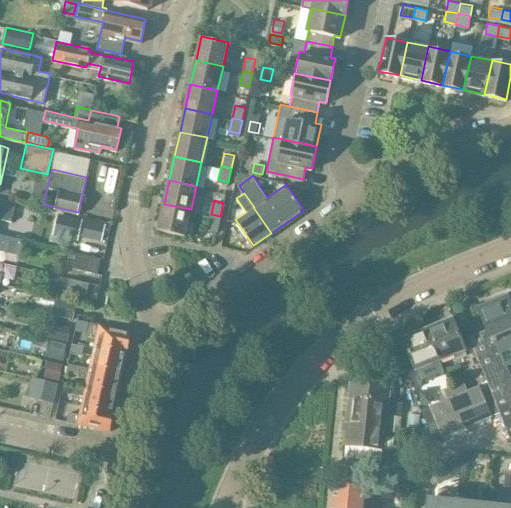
[(0,218),(12,221),(15,206),(0,202),(0,218)]
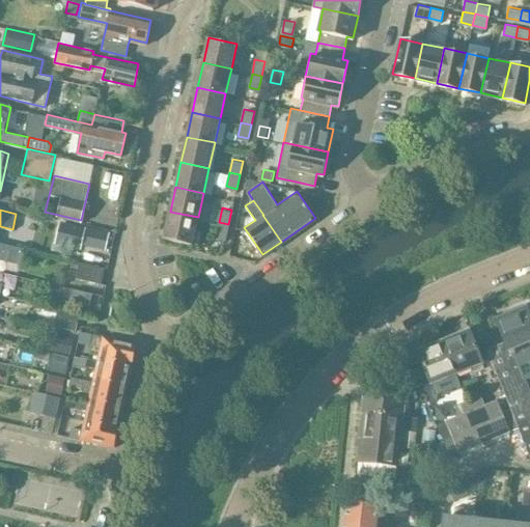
[(192,244),(198,217),(170,212),(164,238),(192,244)]
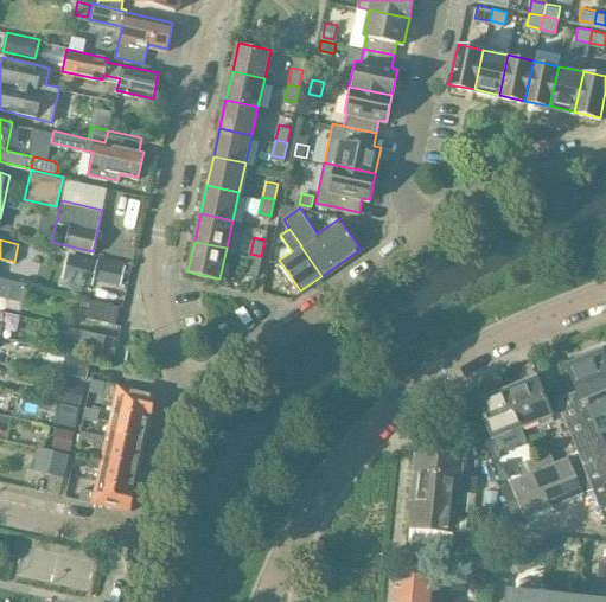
[(125,266),(97,258),(69,253),(65,270),(76,273),(75,277),(91,282),(93,277),(121,283),(125,266)]
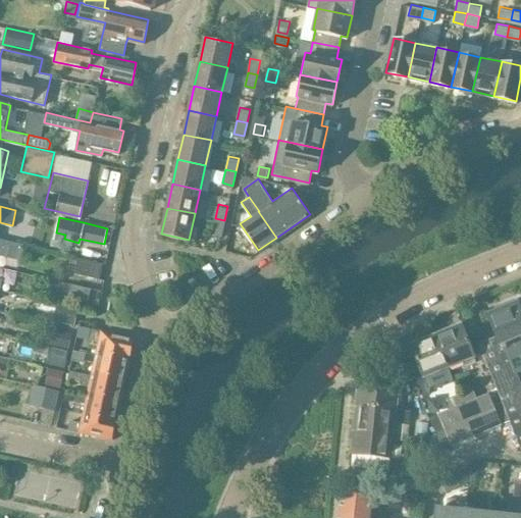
[(221,234),(224,220),(215,218),(212,231),(221,234)]
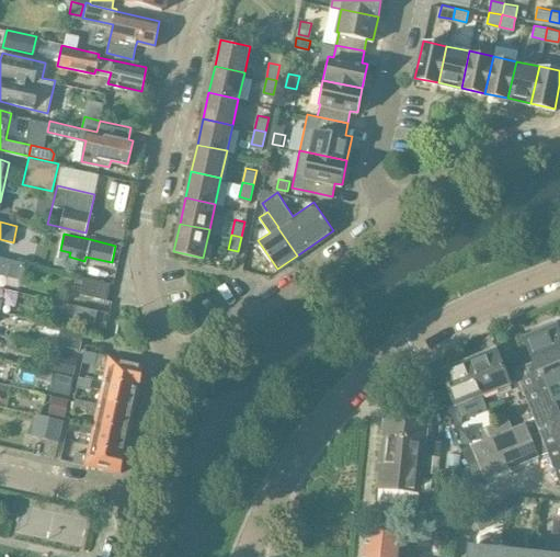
[(0,273),(7,275),(9,263),(0,261),(0,273)]
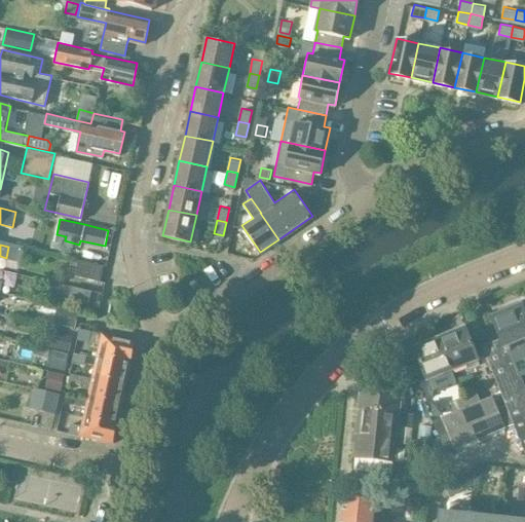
[(101,281),(104,265),(79,259),(75,275),(101,281)]
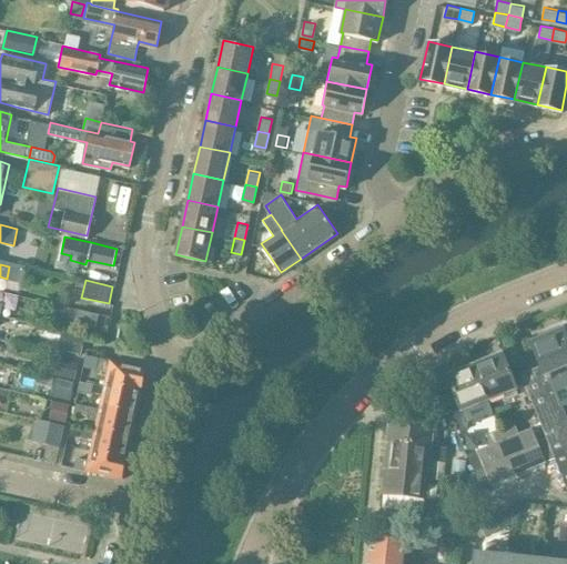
[(95,325),(98,312),(76,308),(73,320),(95,325)]
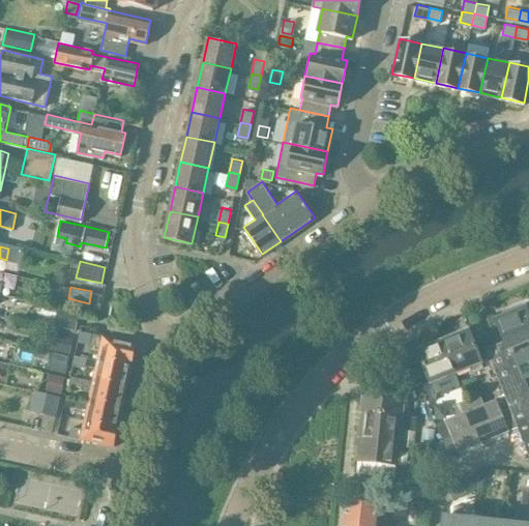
[(505,346),(488,353),(503,392),(517,427),(528,456),(528,388),(519,363),(528,358),(528,312),(526,305),(524,307),(523,303),(510,308),(511,312),(495,318),(505,346)]
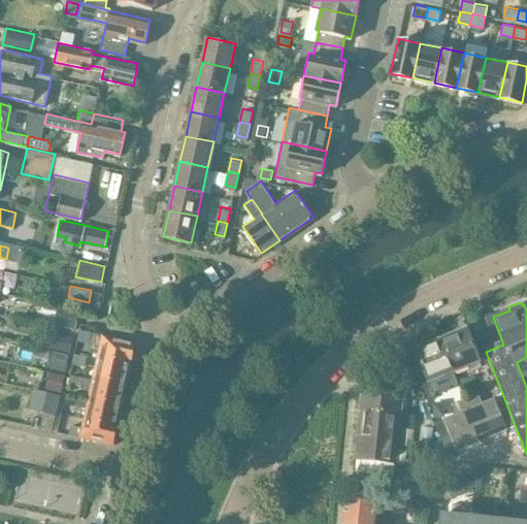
[(74,327),(77,313),(59,307),(55,323),(74,327)]
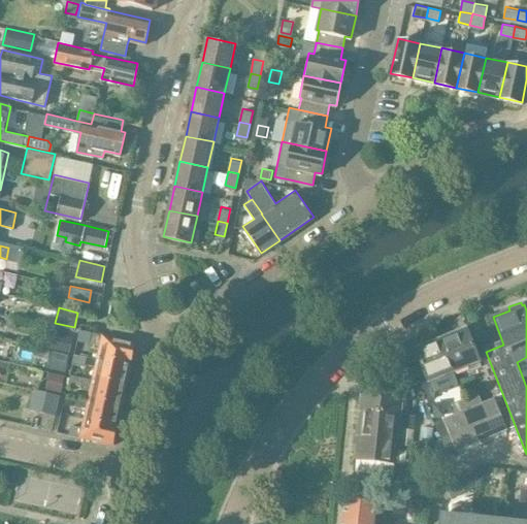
[(480,359),(467,328),(442,337),(455,369),(480,359)]
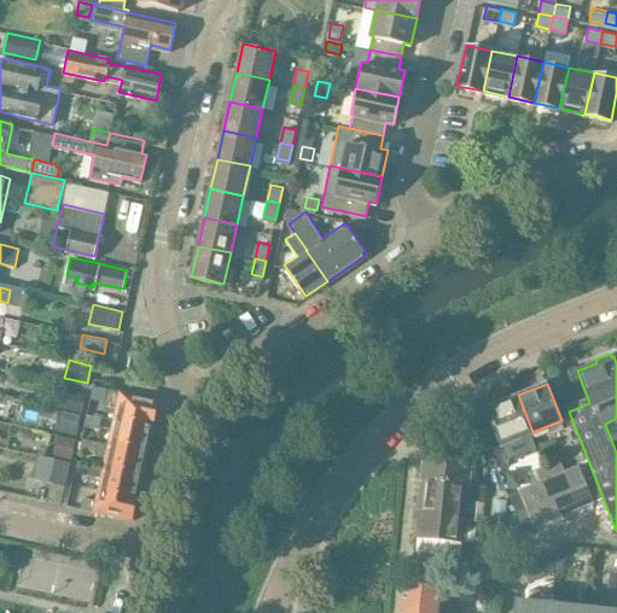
[(81,410),(85,393),(63,387),(58,406),(81,410)]
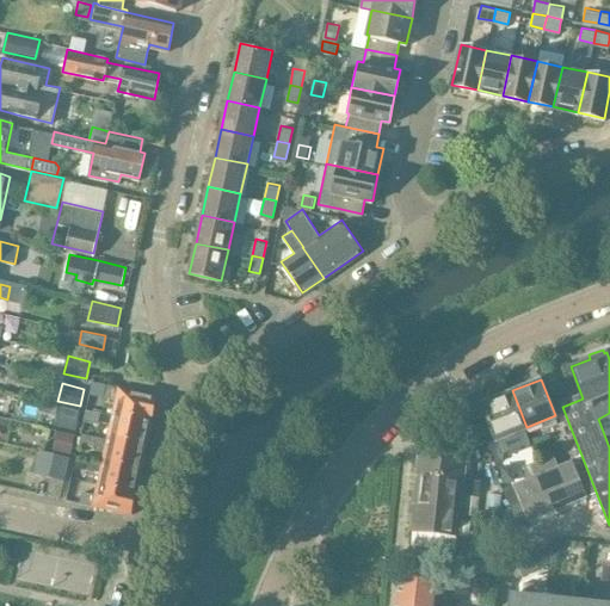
[(153,418),(158,395),(108,384),(105,395),(116,397),(114,409),(153,418)]
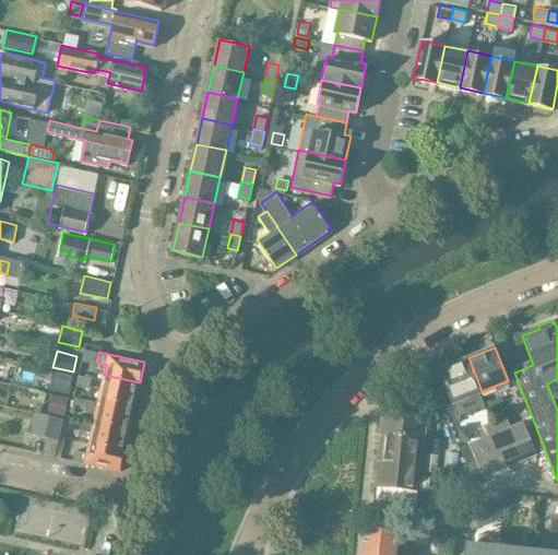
[(469,357),(440,369),(454,403),(458,413),(469,408),(485,401),(481,392),(482,391),(469,357)]
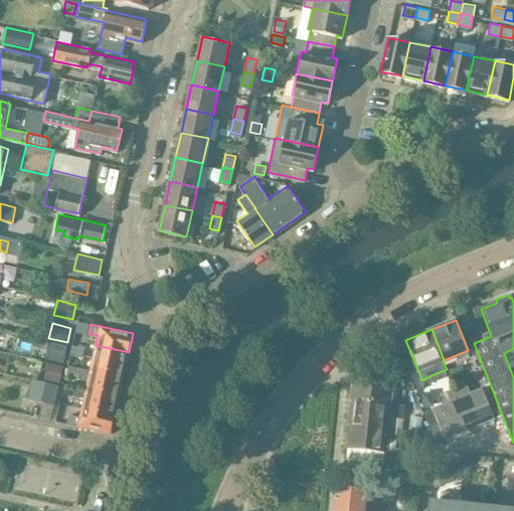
[(63,361),(66,345),(50,342),(47,357),(63,361)]
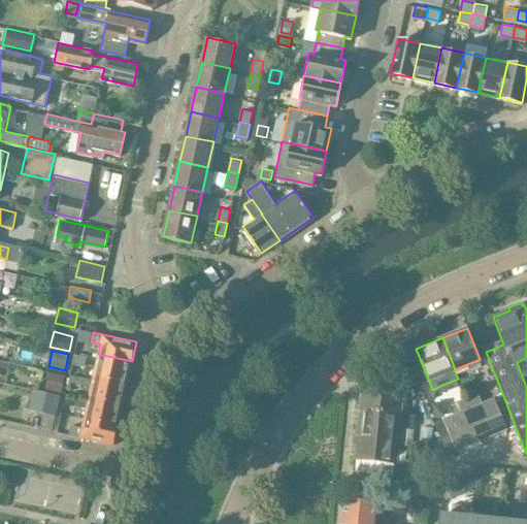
[(127,383),(132,361),(98,354),(97,359),(87,357),(86,365),(95,367),(94,375),(127,383)]
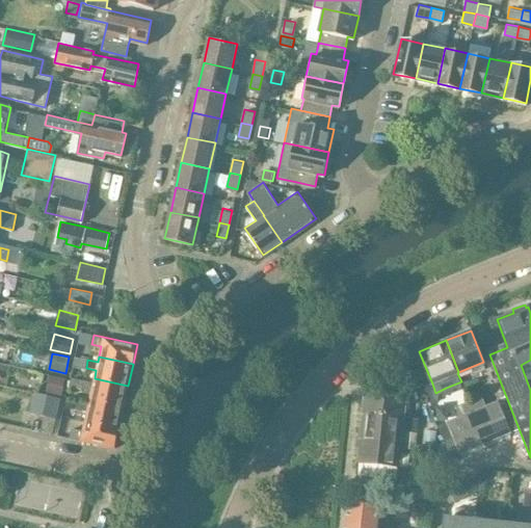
[(61,394),(64,377),(50,374),(46,391),(61,394)]
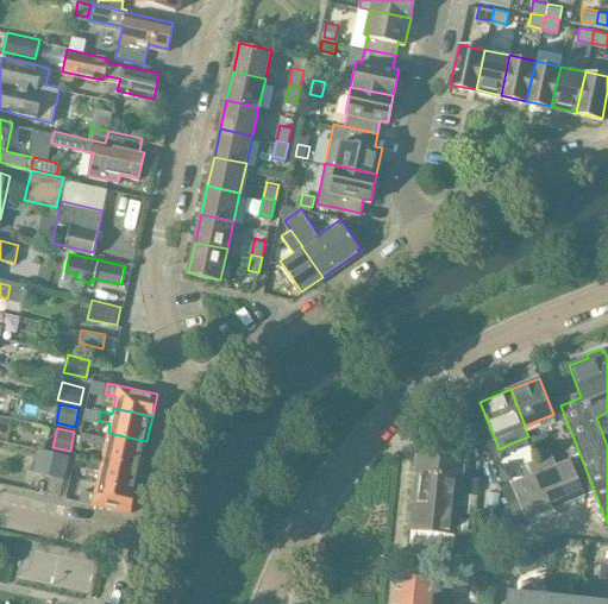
[(142,464),(146,441),(108,433),(107,438),(81,432),(79,441),(105,447),(102,457),(142,464)]
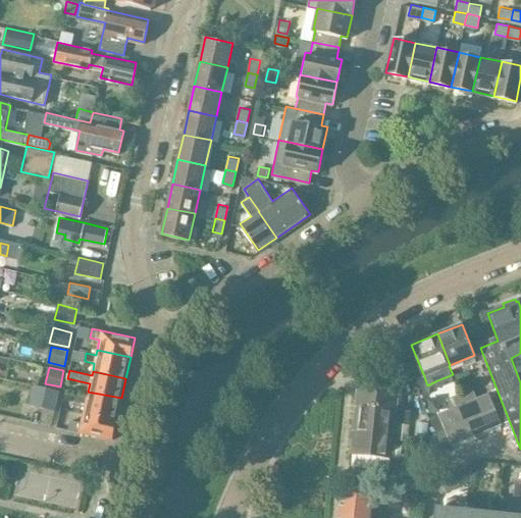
[(409,421),(411,409),(397,408),(399,387),(358,383),(353,430),(350,429),(349,438),(352,438),(351,453),(392,457),(396,420),(409,421)]
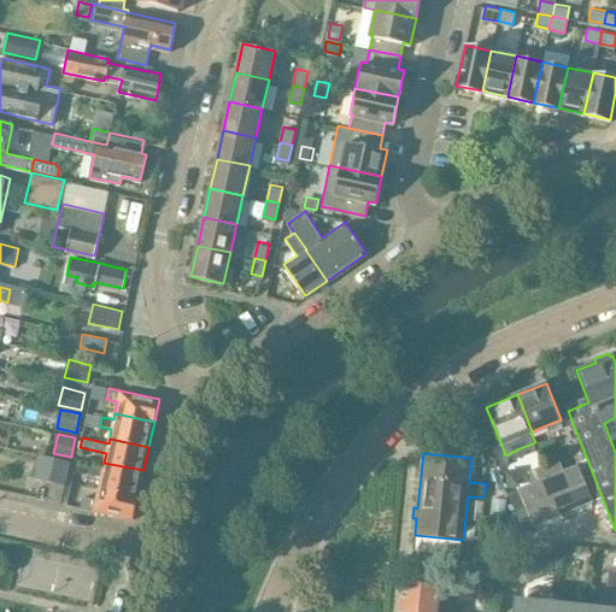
[(65,483),(70,463),(40,455),(35,477),(65,483)]
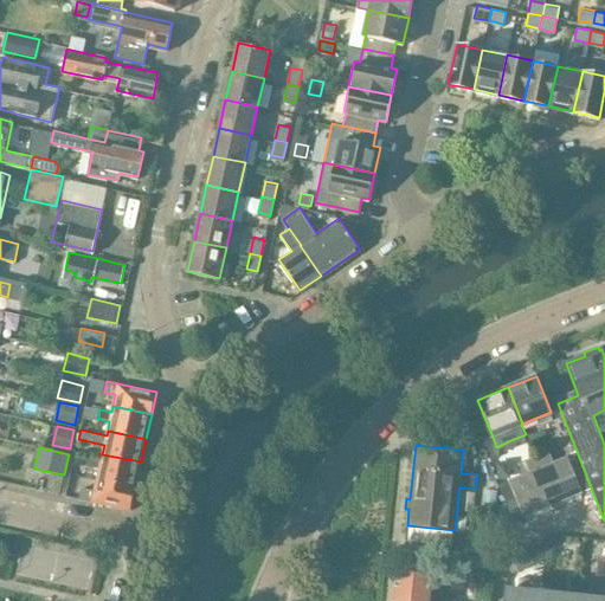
[(549,451),(535,456),(554,503),(581,492),(581,491),(591,488),(575,448),(566,452),(567,456),(554,461),(549,451)]
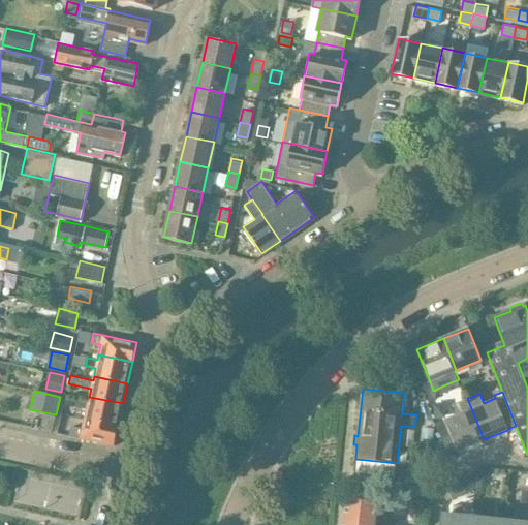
[(118,424),(123,403),(89,397),(88,401),(78,399),(76,407),(86,409),(85,418),(118,424)]
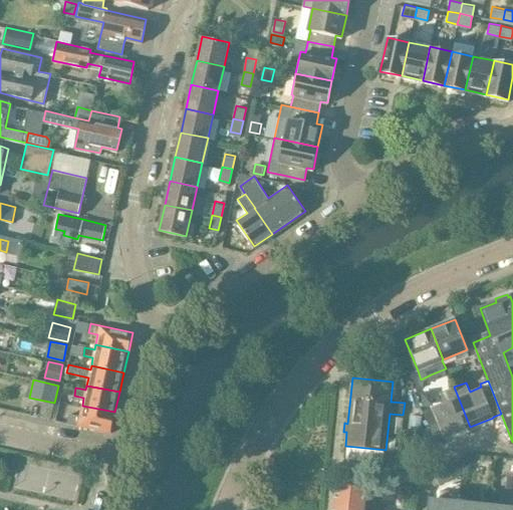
[(470,427),(454,387),(440,393),(444,402),(424,410),(437,440),(470,427)]
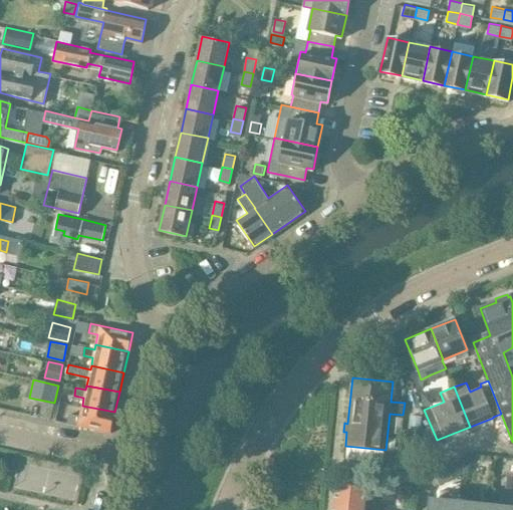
[(110,431),(114,412),(82,406),(80,414),(70,412),(68,422),(110,431)]
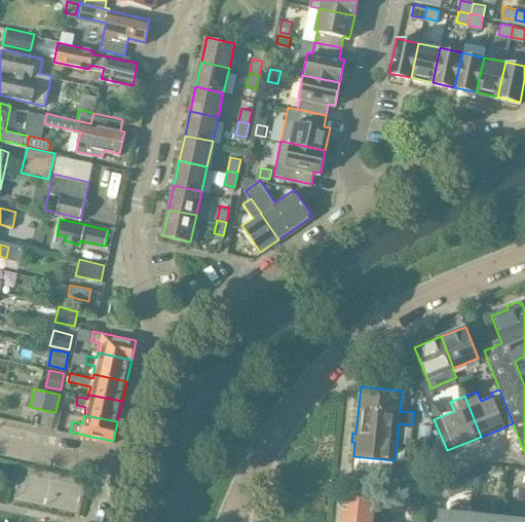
[(474,483),(474,469),(444,481),(450,493),(474,483)]
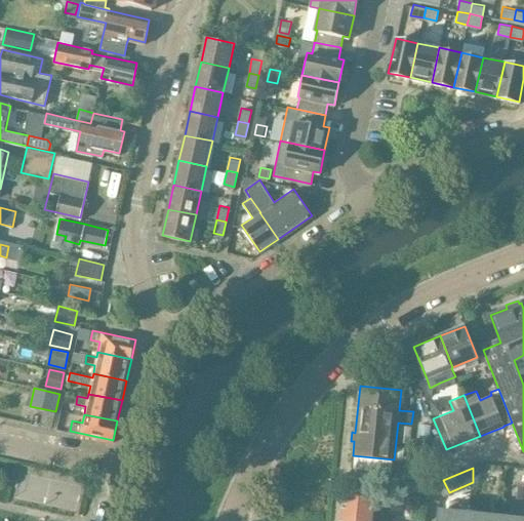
[(371,520),(374,498),(344,495),(343,510),(344,510),(341,520),(371,520)]
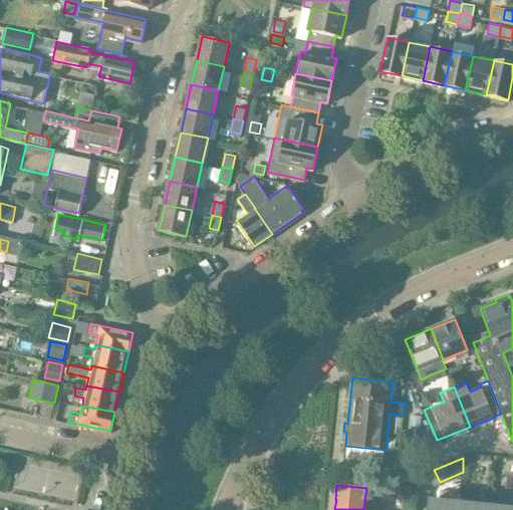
[(414,509),(416,495),(402,494),(401,509),(414,509)]
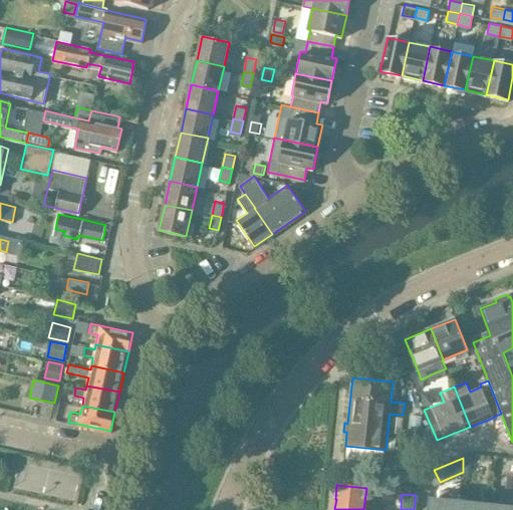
[(458,509),(460,502),(429,499),(428,509),(458,509)]
